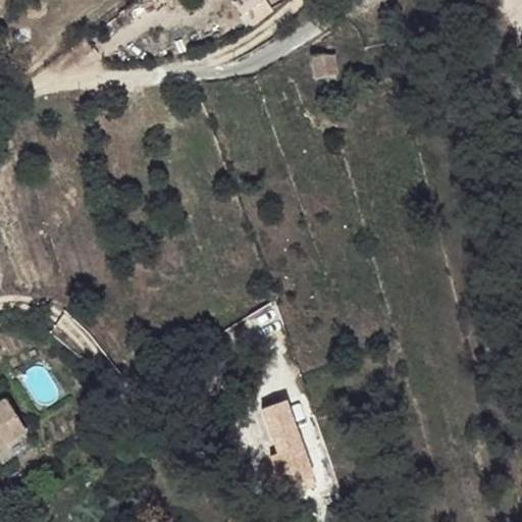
[(272,12),(263,0),(239,0),(235,3),(250,28),(272,12)]
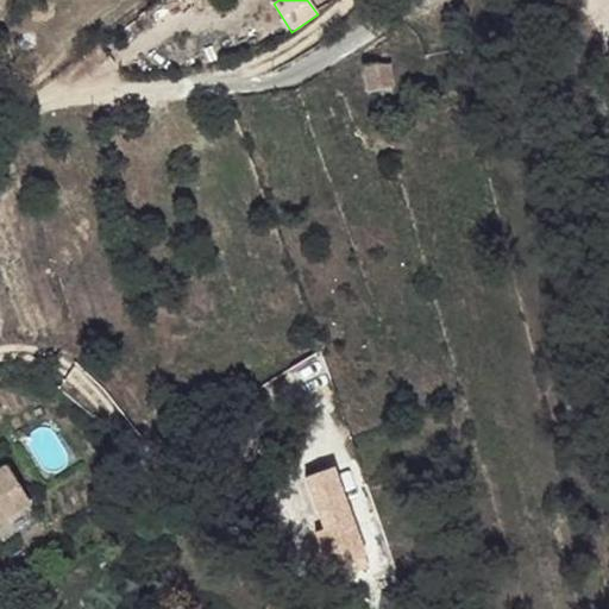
[(393,88),(389,64),(364,69),(369,93),(393,88)]
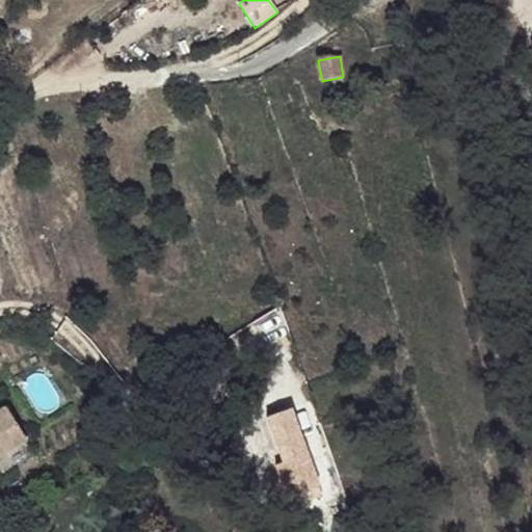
[(0,456),(27,440),(5,406),(0,409),(0,456)]
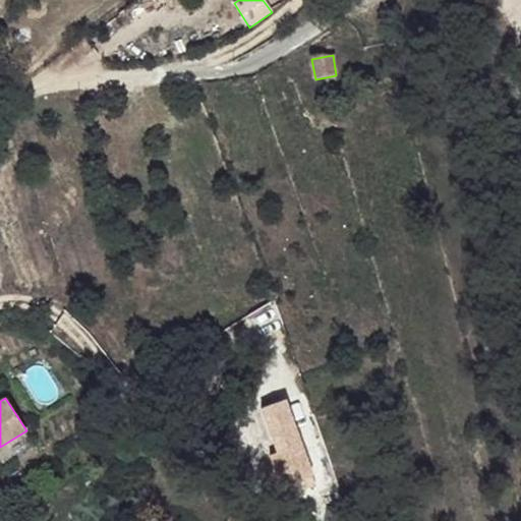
[(312,475),(300,443),(298,437),(285,400),(261,409),(277,453),(270,455),(277,477),(281,487),(297,481),(300,491),(314,485),(311,476),(312,475)]
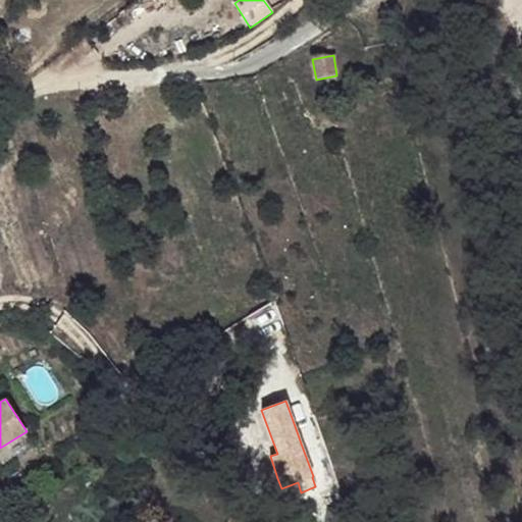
[(328,471),(314,432),(299,437),(301,444),(313,476),(328,471)]
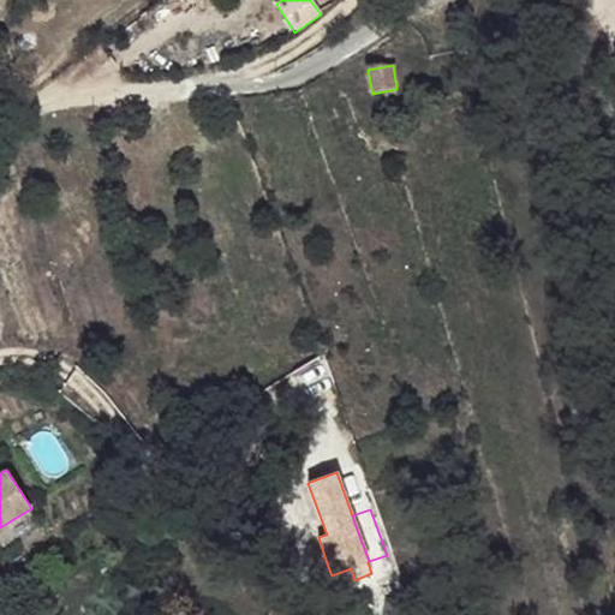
[(327,563),(320,542),(308,547),(315,568),(327,563)]
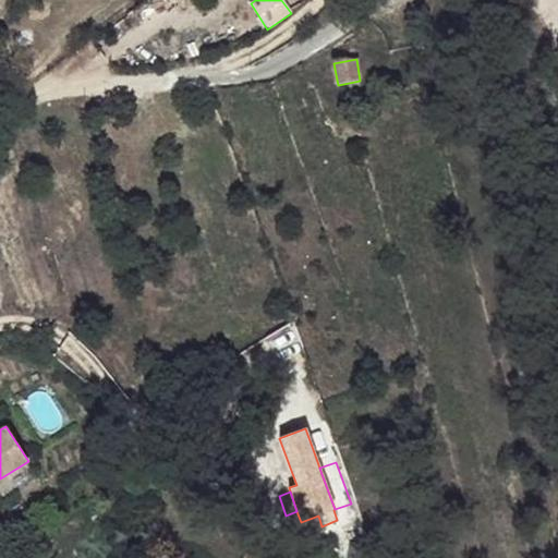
All buildings are outlined.
